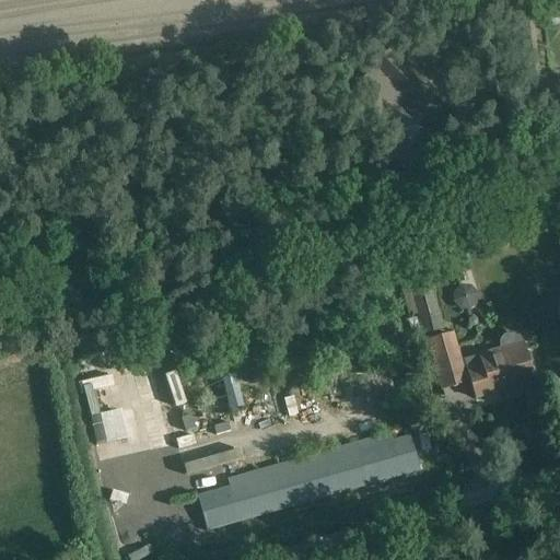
[(405,59),(388,43),(368,63),(373,68),(348,93),(380,124),(399,104),(416,120),(441,94),(413,67),(410,70),(401,62),(405,59)]
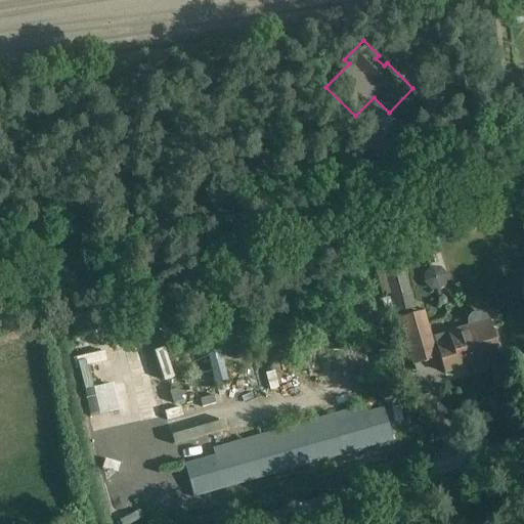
[(392,145),(377,128),(359,143),(375,161),(392,145)]
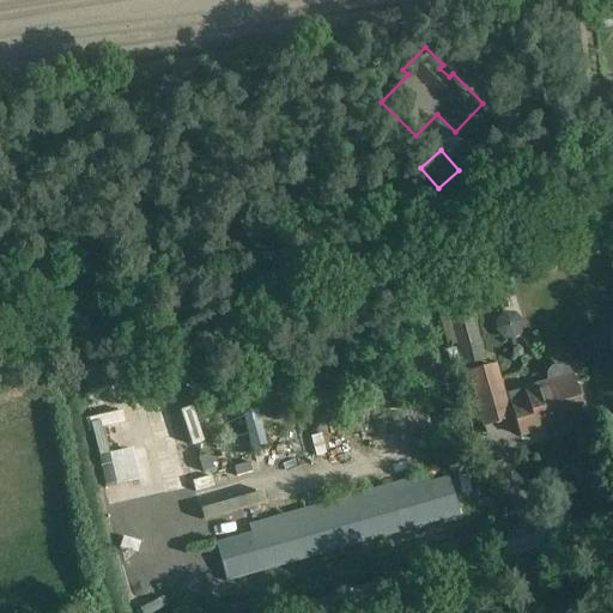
[(441,309),(457,365),(485,357),(469,301),(441,309)]
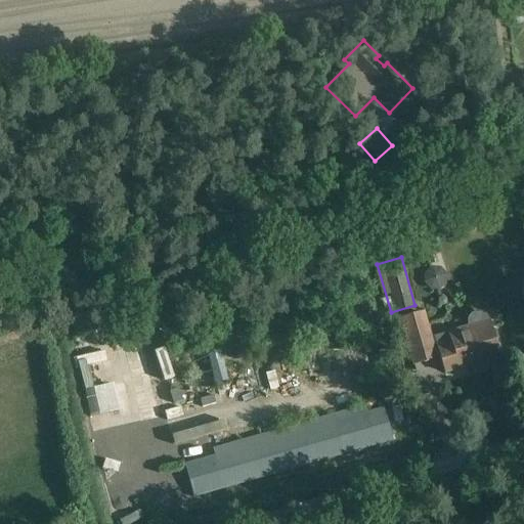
[(467,328),(432,338),(424,312),(398,319),(411,366),(440,358),(444,374),(478,363),(479,368),(499,362),(488,321),(485,317),(480,314),(475,315),(470,317),(467,322),(467,328)]
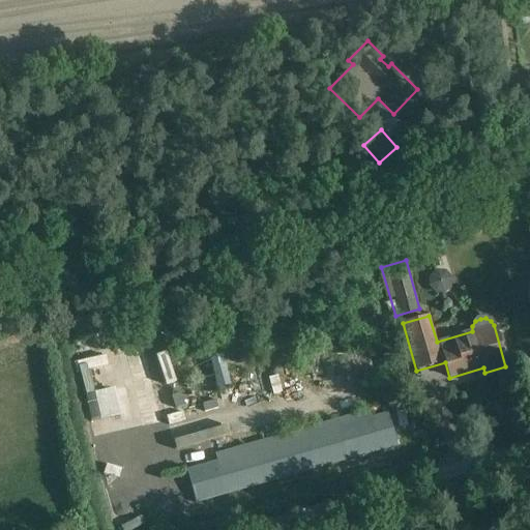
[(226,355),(212,357),(217,388),(231,385),(226,355)]
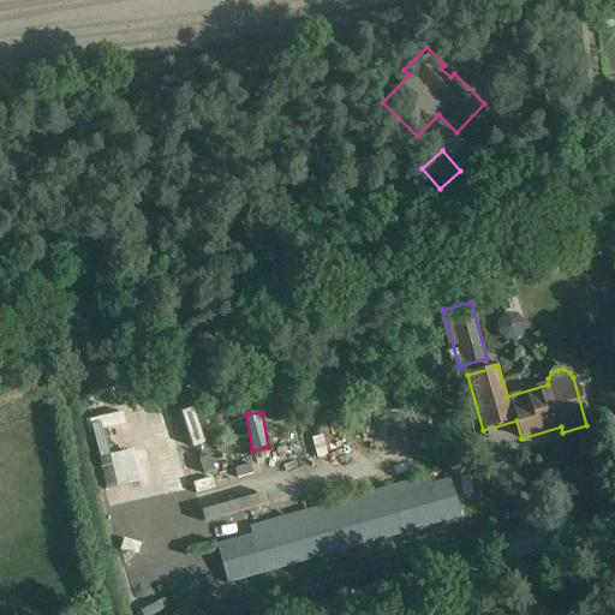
[(461,517),(451,479),(218,547),(228,584),(461,517)]
